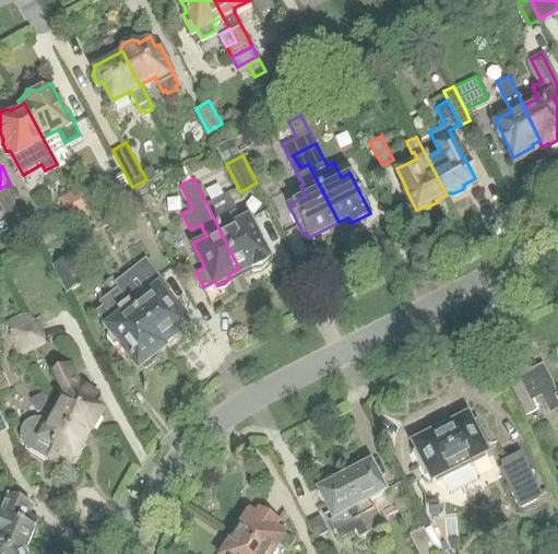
[(59,196),(64,208),(86,196),(81,184),(59,196)]
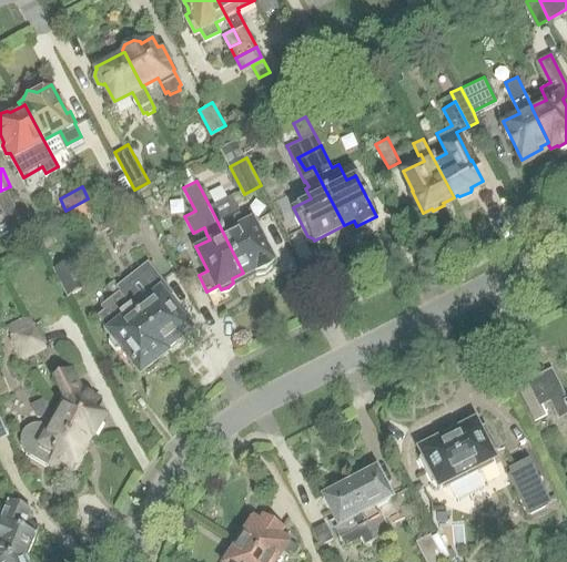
[(20,213),(8,191),(0,194),(0,204),(8,220),(20,213)]
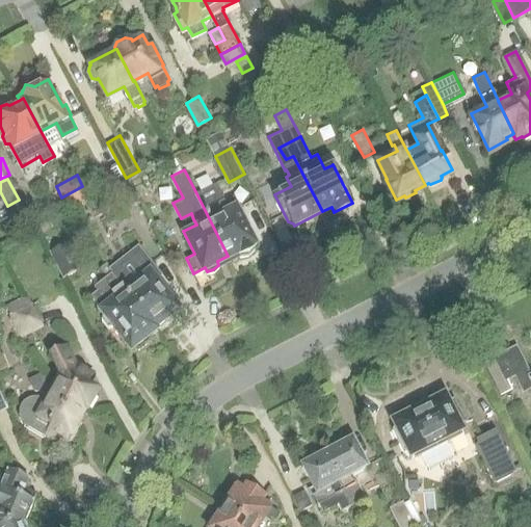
[(253,243),(255,242),(236,205),(230,208),(224,196),(216,181),(195,191),(228,256),(238,251),(240,255),(247,253),(255,247),(253,243)]
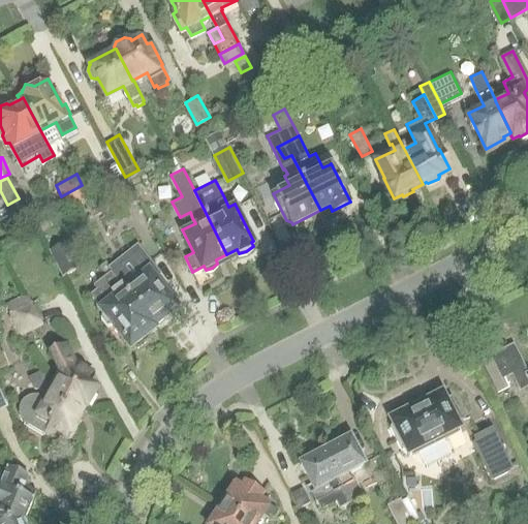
[(82,185),(61,196),(67,207),(88,196),(82,185)]
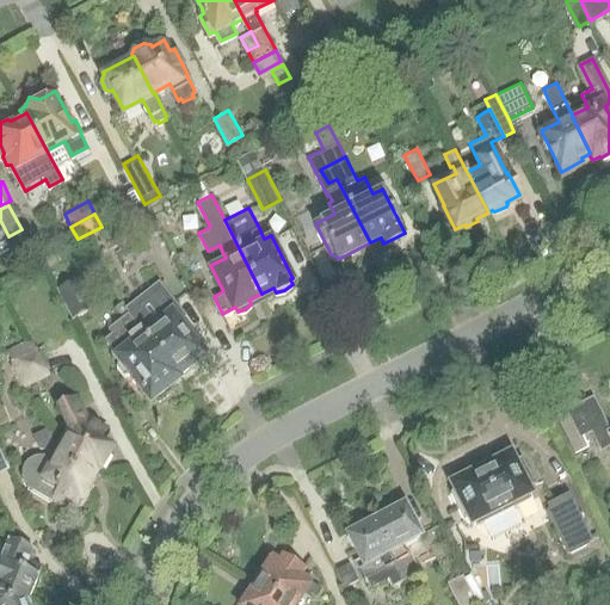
[(92,308),(75,276),(57,285),(73,318),(92,308)]
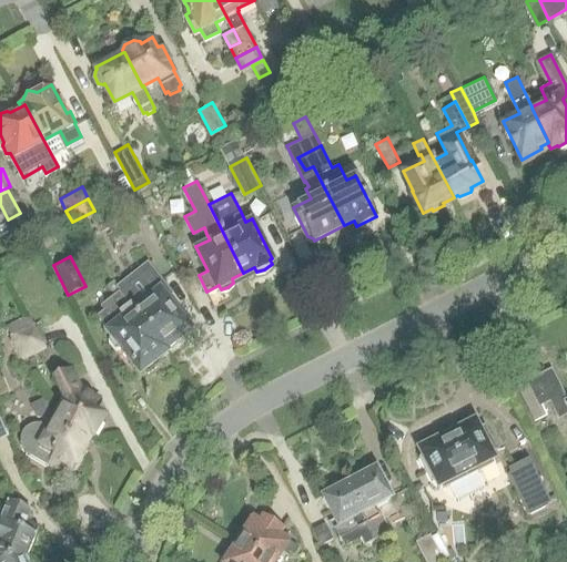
[(117,285),(119,287),(165,346),(191,326),(166,296),(173,292),(148,259),(117,285)]
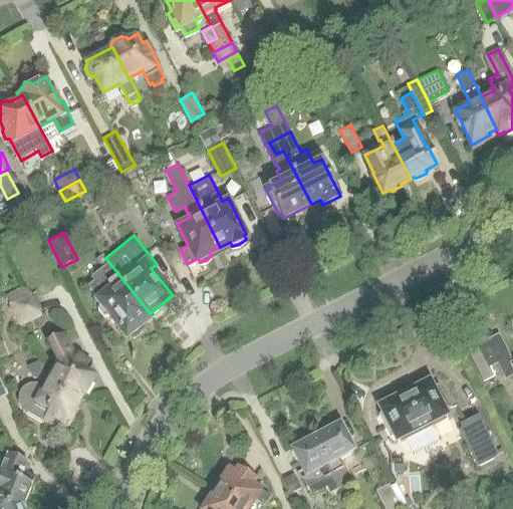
[(151,315),(150,313),(107,260),(90,273),(94,277),(88,282),(98,295),(97,297),(100,300),(98,304),(104,313),(109,312),(126,334),(130,332),(135,334),(144,327),(143,322),(151,315)]
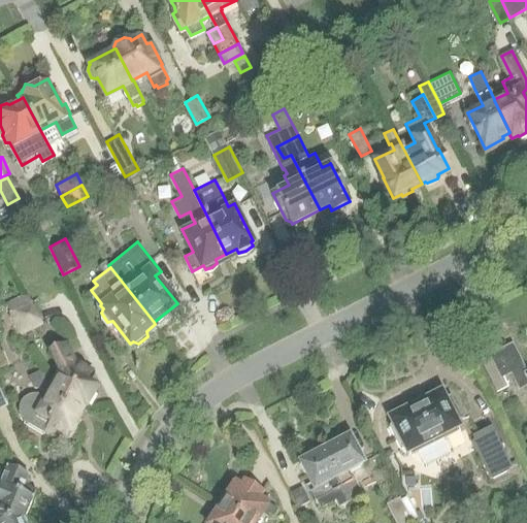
[(8,300),(18,319),(39,307),(30,290),(8,300)]
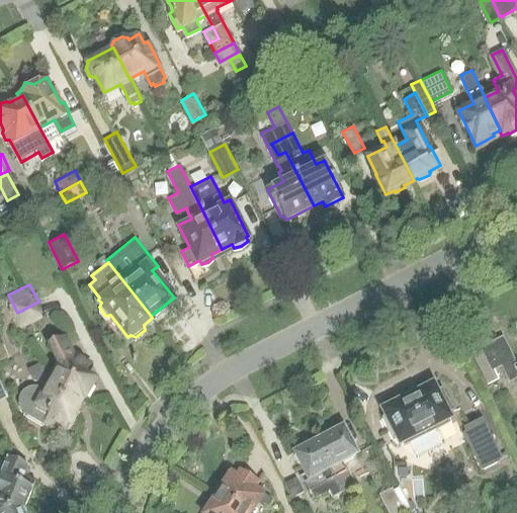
[(44,313),(38,302),(17,313),(22,324),(44,313)]
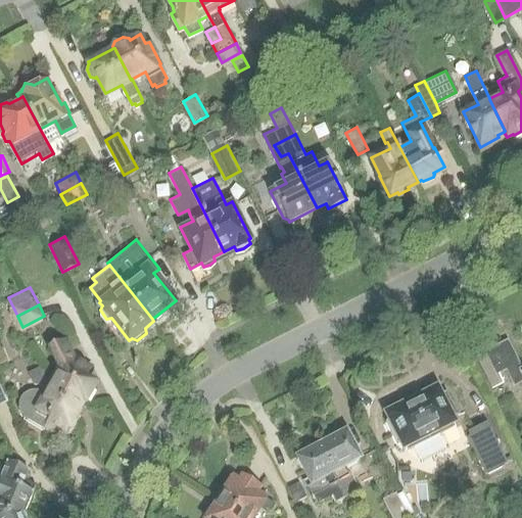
[(61,366),(52,380),(84,398),(86,399),(96,382),(86,377),(92,365),(74,355),(65,336),(50,344),(61,366)]
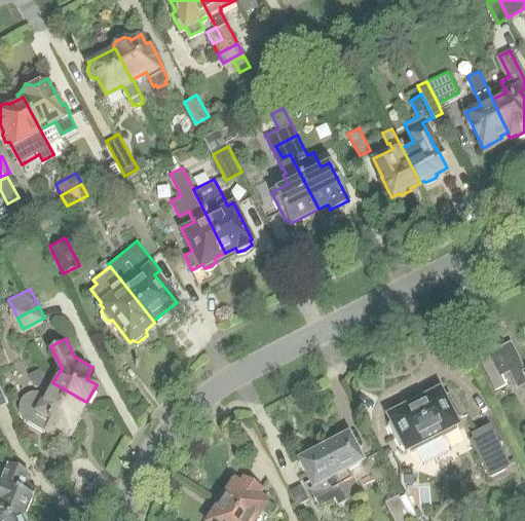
[(524,368),(511,342),(490,351),(491,352),(500,372),(502,372),(510,368),(518,385),(524,381),(524,368)]
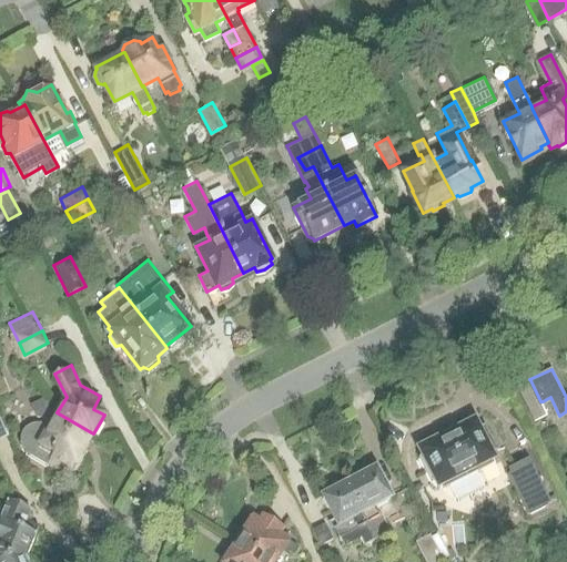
[(543,401),(540,401),(530,380),(518,386),(536,420),(549,414),(543,401)]
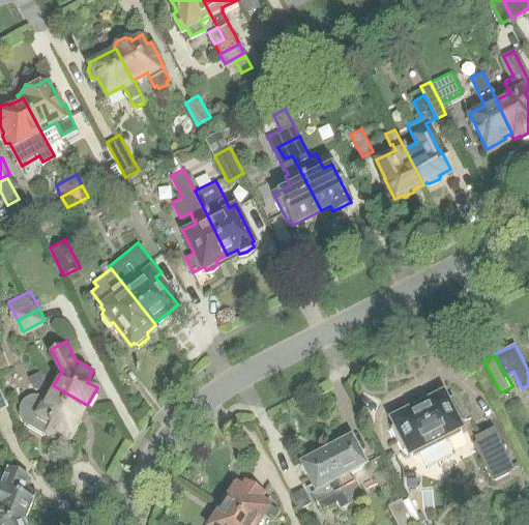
[(36,362),(26,368),(34,385),(41,387),(46,389),(42,396),(42,395),(40,395),(37,394),(34,394),(31,394),(29,395),(27,397),(22,400),(21,402),(20,405),(20,406),(20,409),(20,413),(21,416),(23,418),(25,420),(32,425),(48,434),(50,432),(62,438),(66,437),(85,404),(53,385),(46,381),(36,362)]
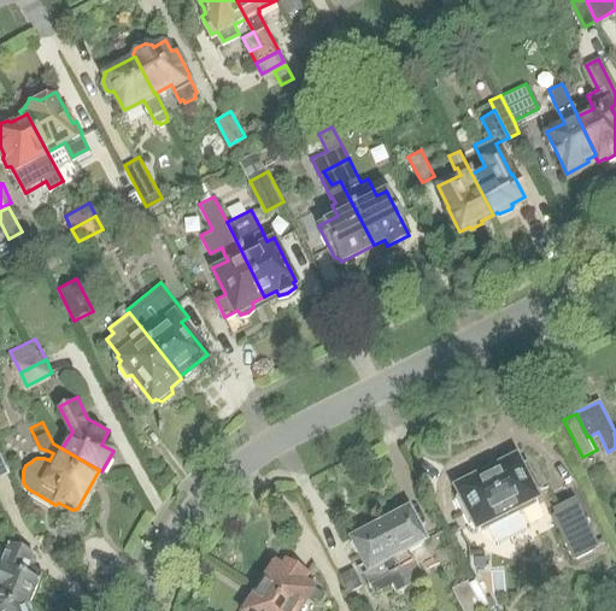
[(0,476),(12,473),(0,442),(0,476)]
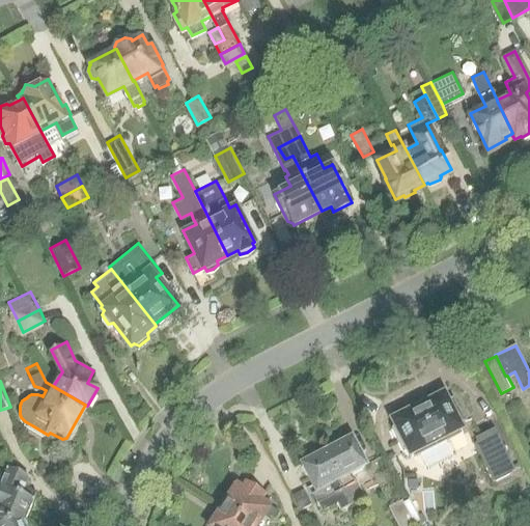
[(435,392),(434,392),(429,394),(428,395),(428,398),(429,400),(418,406),(417,406),(451,471),(462,466),(448,438),(459,433),(457,427),(461,426),(453,411),(456,409),(450,396),(446,398),(444,393),(441,395),(439,392),(437,392),(435,392)]
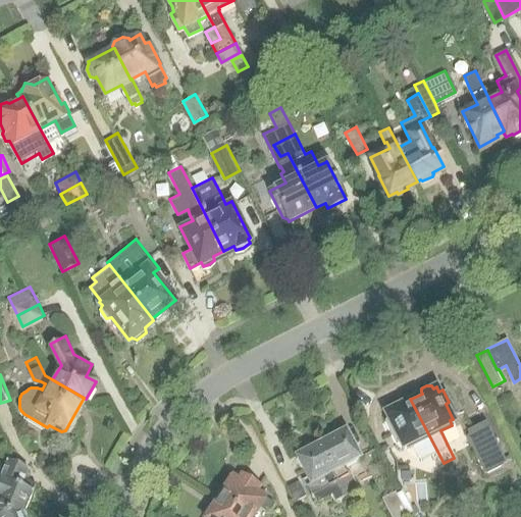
[(433,468),(444,463),(410,399),(398,406),(397,403),(385,409),(389,417),(385,419),(398,442),(401,440),(406,450),(420,443),(433,468)]
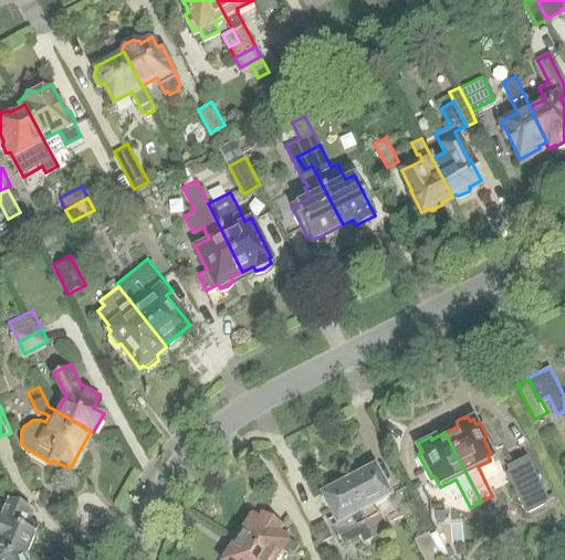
[(509,465),(511,471),(509,472),(529,510),(552,499),(532,460),(531,460),(529,455),(509,465)]
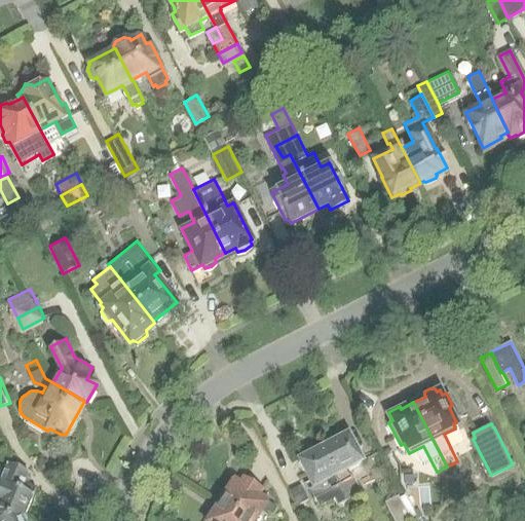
[(323,446),(341,483),(349,496),(360,491),(346,468),(363,458),(349,432),(345,434),(342,432),(335,435),(336,439),(323,446)]
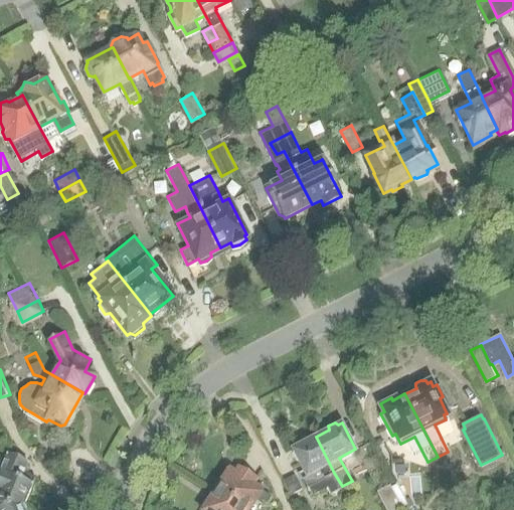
[(293,449),(307,475),(304,477),(313,494),(328,486),(331,492),(342,486),(334,473),(316,437),(293,449)]
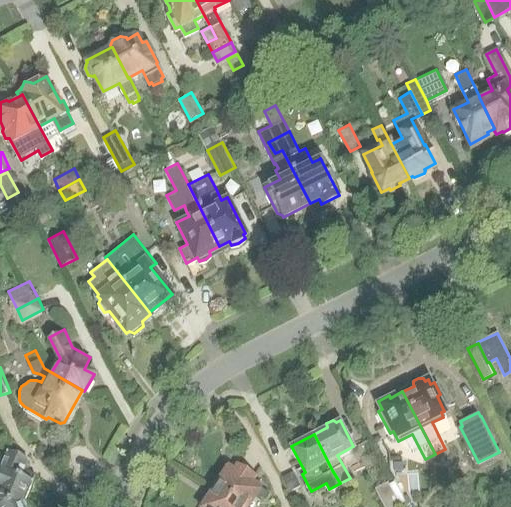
[(8,450),(0,468),(0,488),(24,498),(34,472),(24,468),(28,458),(8,450)]
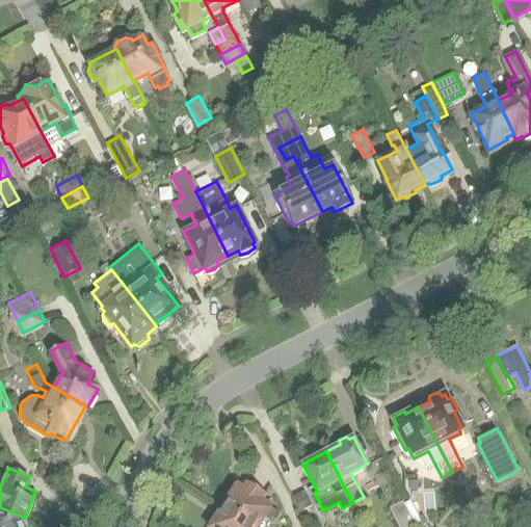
[(221,503),(223,504),(257,526),(267,509),(276,516),(280,510),(270,504),(270,503),(262,498),(265,493),(247,481),(243,486),(237,482),(233,490),(231,489),(228,490),(221,499),(221,503)]
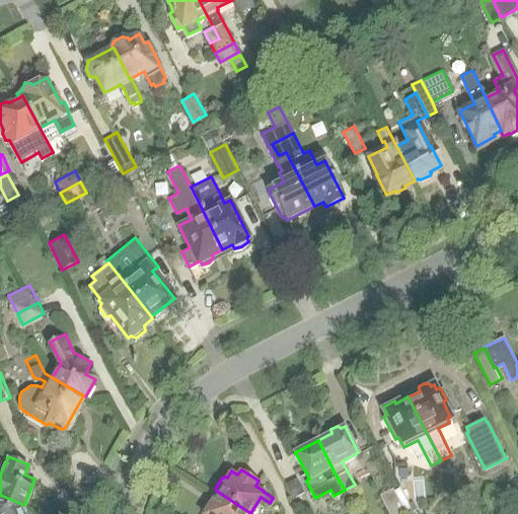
[(298,476),(286,483),(293,497),(305,491),(298,476)]
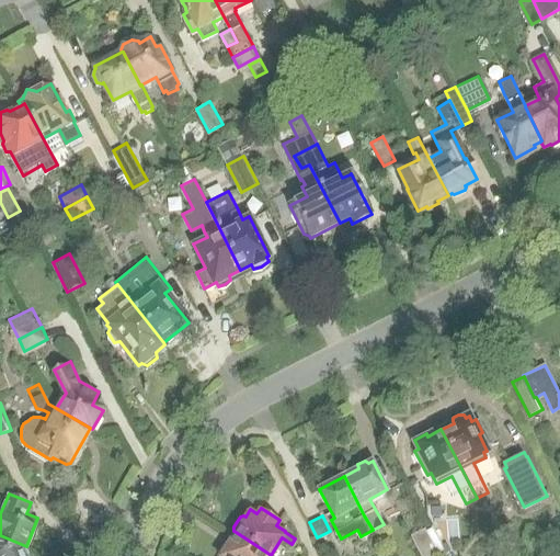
[(434,555),(440,554),(426,528),(412,535),(423,555),(434,555)]
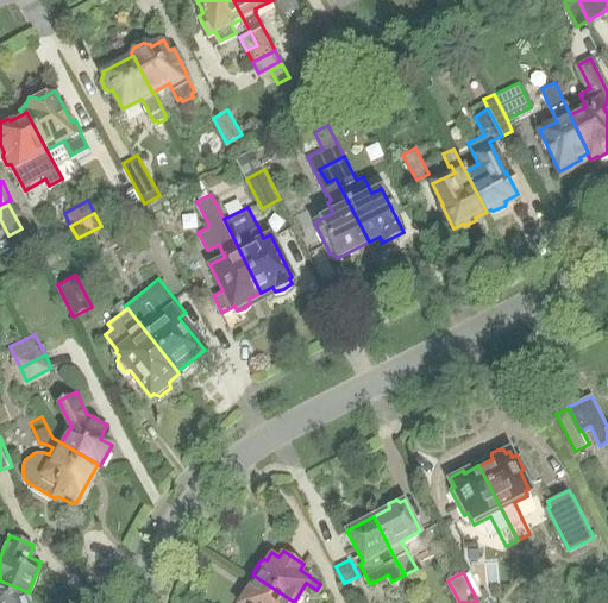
[(296,602),(294,602),(256,577),(239,602),(296,602)]
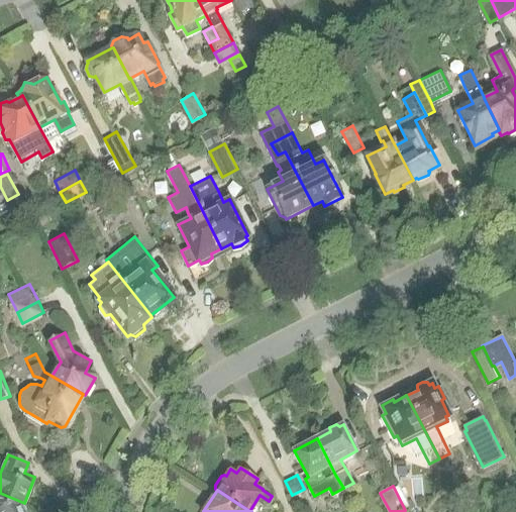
[(25,511),(24,503),(0,493),(0,511),(25,511)]
